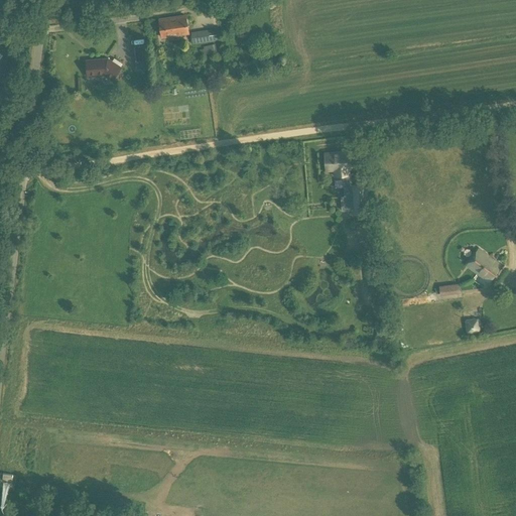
[(170,18),(173,34),(188,32),(185,15),(170,18)]
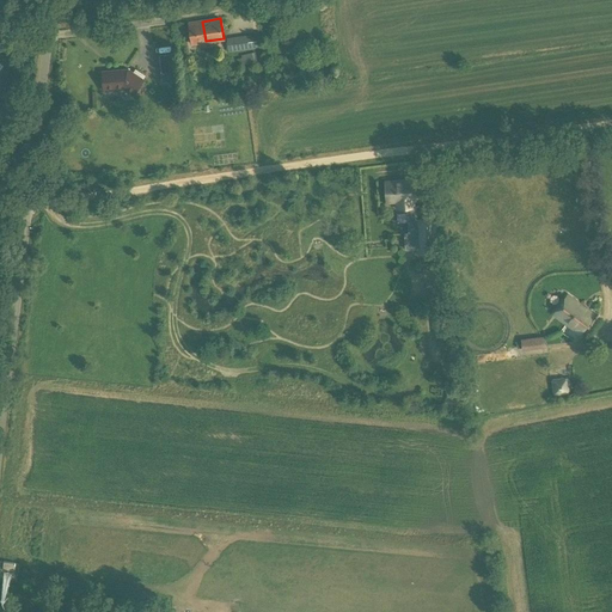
[(191,43),(206,41),(202,22),(189,23),(191,43)]
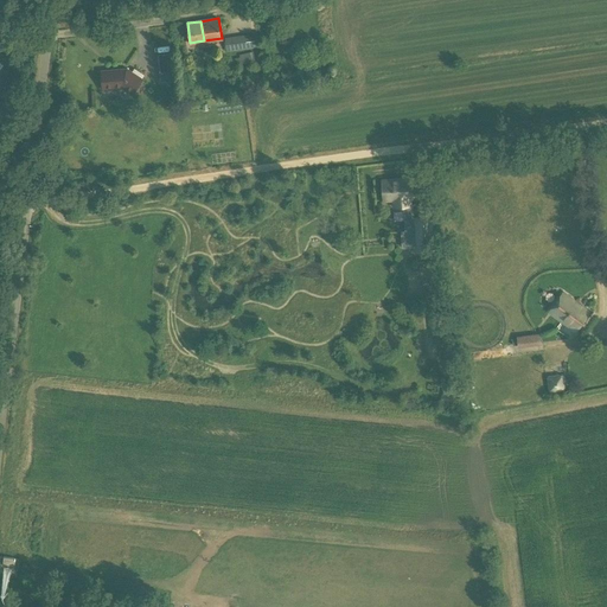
[(227,51),(255,48),(253,33),(224,37),(227,51)]
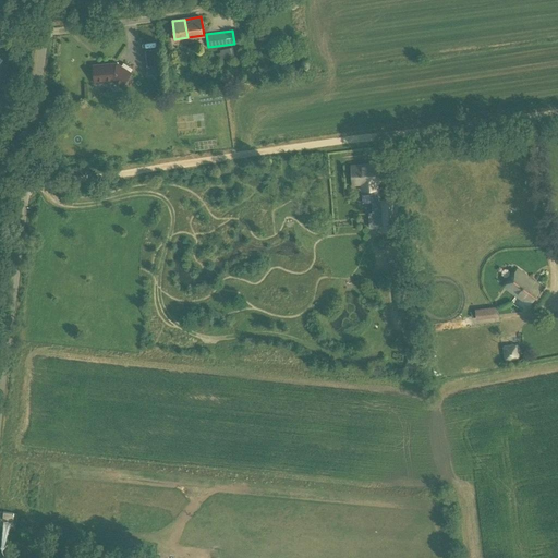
[(216,61),(234,56),(232,47),(214,52),(216,61)]
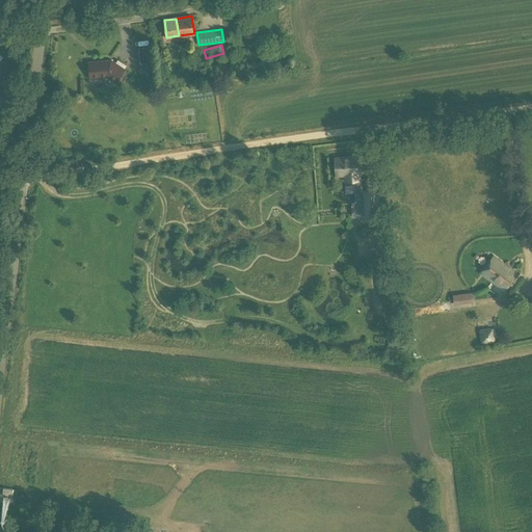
[(150,55),(139,56),(140,64),(151,63),(150,55)]
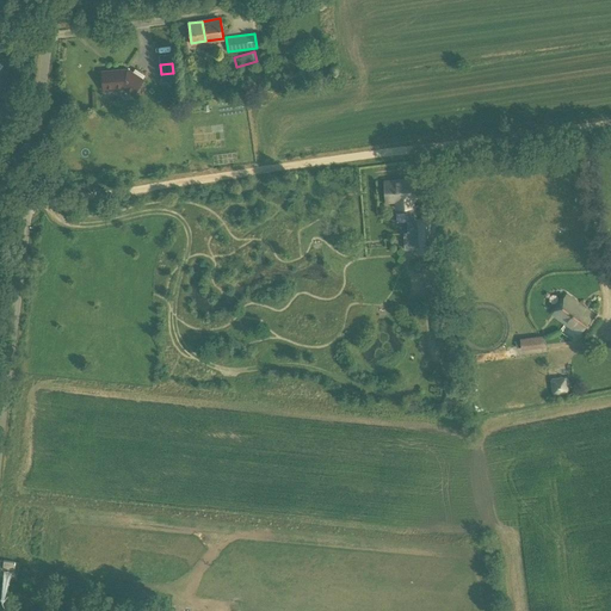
[(134,96),(143,80),(128,69),(103,72),(104,91),(123,88),(134,96)]
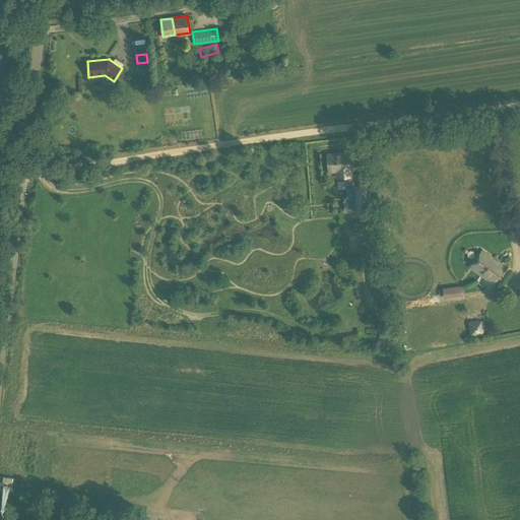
[(351,152),(327,154),(329,172),(336,171),(337,178),(345,177),(347,177),(346,171),(352,170),(351,152)]
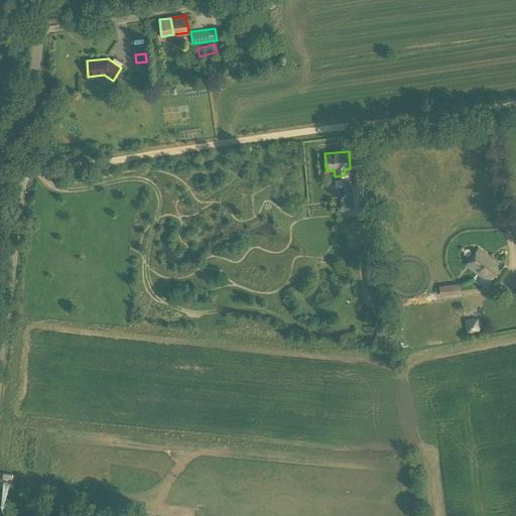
[(344,197),(341,197),(342,211),(353,211),(353,215),(369,214),(367,183),(352,185),(351,174),(345,175),(343,175),(344,197)]
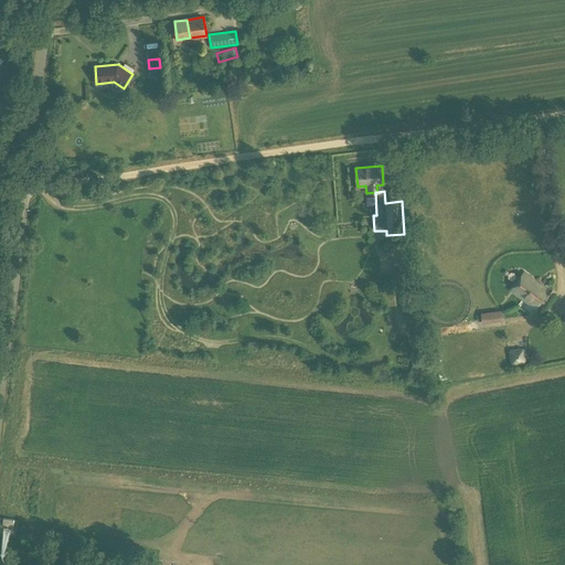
[(534,307),(547,290),(524,273),(511,290),(534,307)]
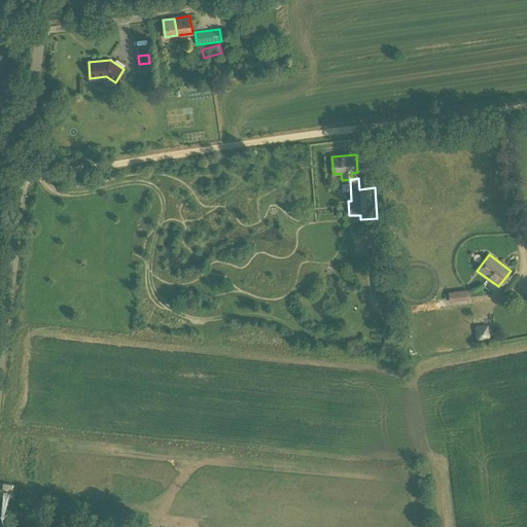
[(450,302),(469,300),(468,290),(449,292),(450,302)]
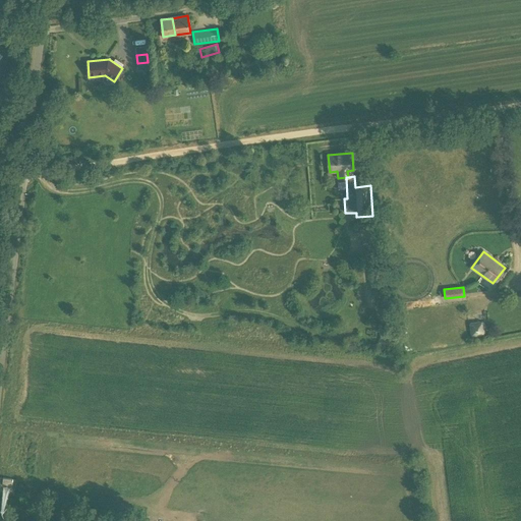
[(471,337),(484,335),(482,322),(469,323),(471,337)]
